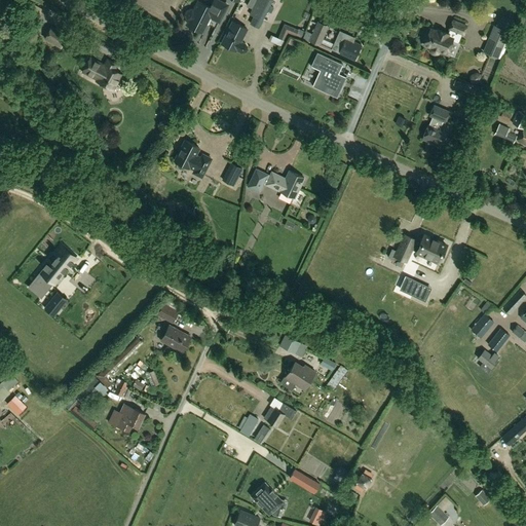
[(217,0),(213,9),(198,2),(193,12),(191,10),(188,11),(186,15),(187,19),(189,20),(187,25),(202,32),(210,16),(219,22),(227,5),(217,0)]
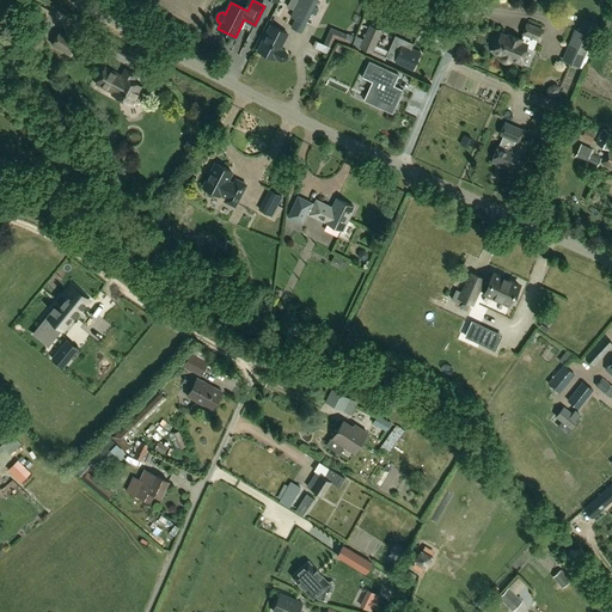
[(298,0),(289,17),(295,20),(292,28),(301,34),(317,0),(298,0)]
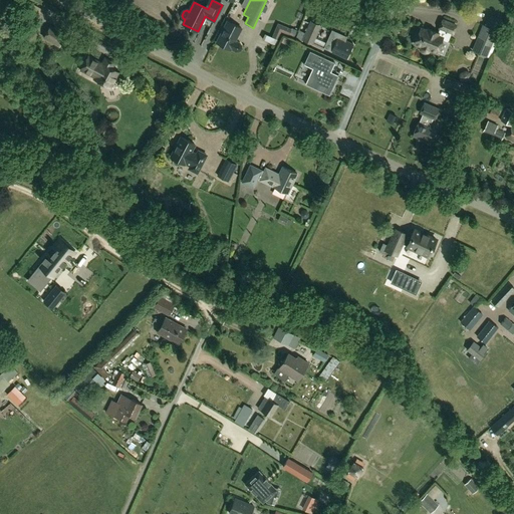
[(43,9),(29,2),(27,7),(40,14),(43,9)]
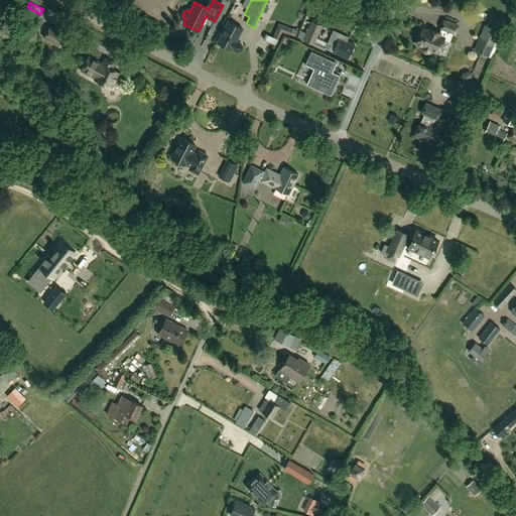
[(416,44),(425,48),(424,49),(424,51),(425,53),(427,54),(429,53),(431,51),(431,50),(438,53),(443,40),(449,42),(454,34),(454,35),(458,26),(444,20),(440,29),(441,29),(439,33),(429,29),(428,32),(422,29),(416,44)]
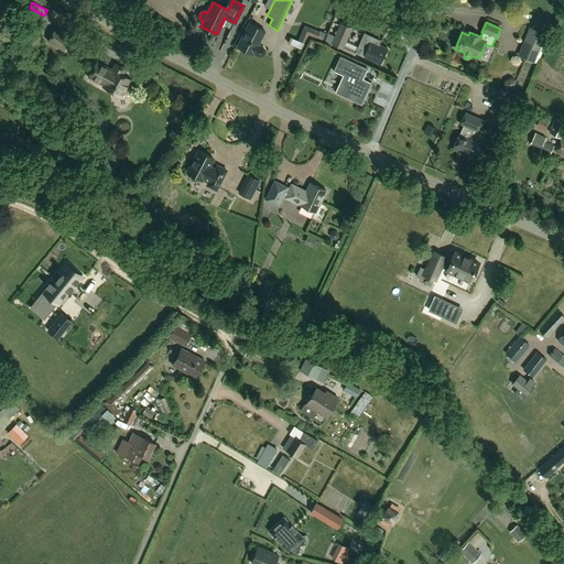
[(249,23),(237,47),(253,55),(253,54),(259,56),(261,57),(264,55),(266,53),(266,50),(263,47),(258,45),(266,31),(249,23)]
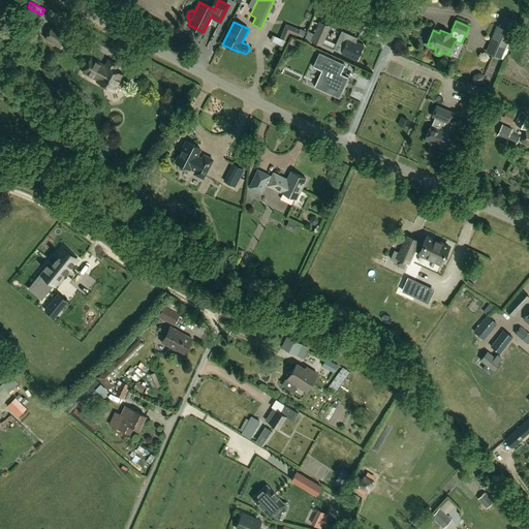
[(311,41),(321,45),(330,27),(320,23),(313,37),(311,41)]
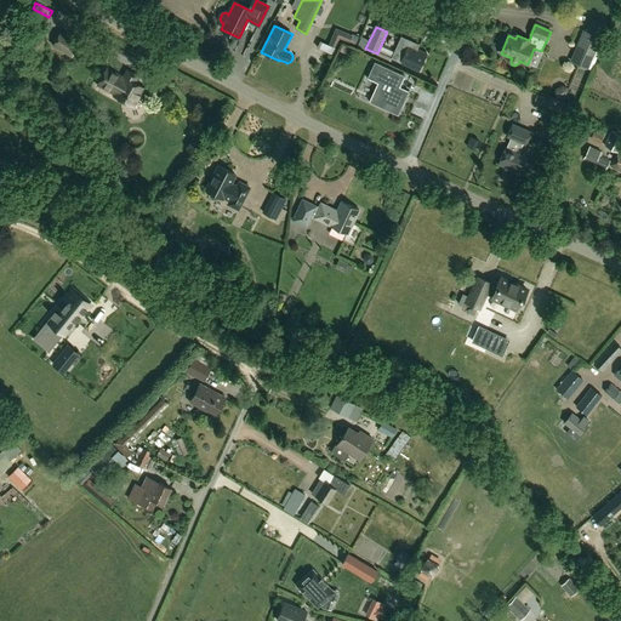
[(335,28),(329,45),(322,41),(319,49),(334,55),(341,38),(355,44),(359,36),(352,34),(352,35),(335,28)]
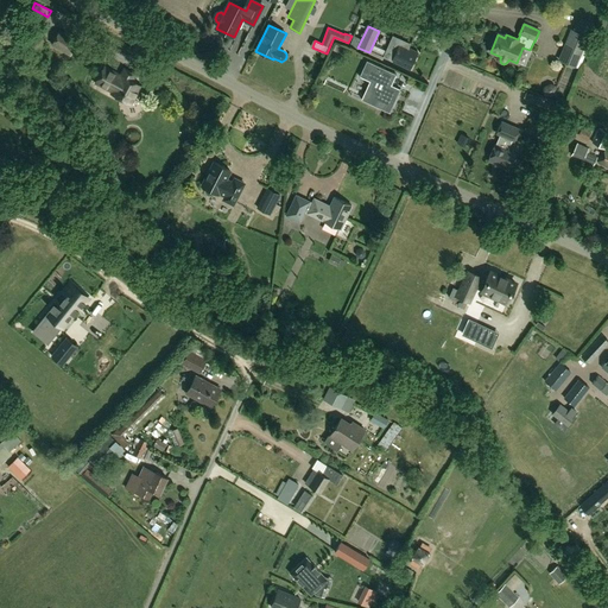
[(570,29),(557,61),(576,68),(589,37),(570,29)]
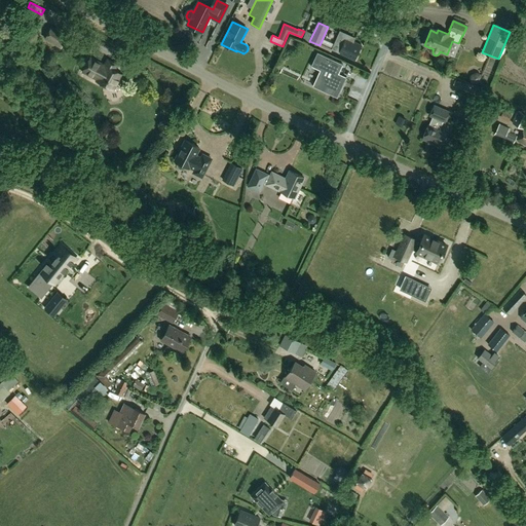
[(58,44),(63,34),(53,29),(48,39),(58,44)]
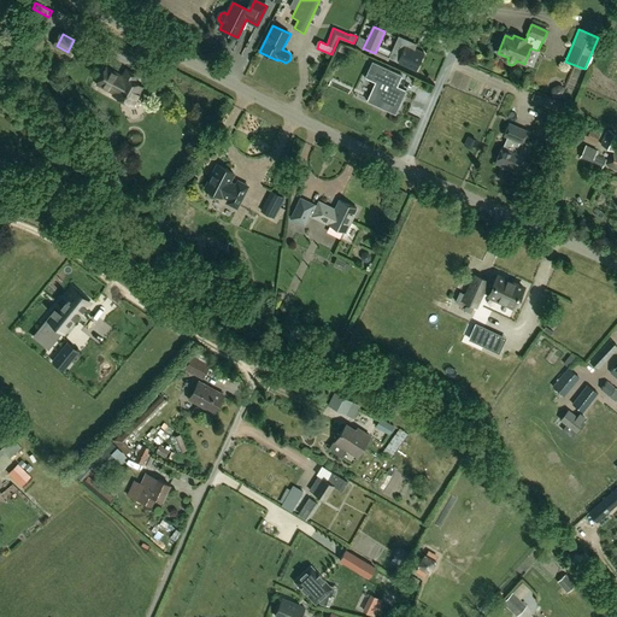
[(363,48),(365,43),(363,42),(364,39),(358,36),(354,45),(363,48)]
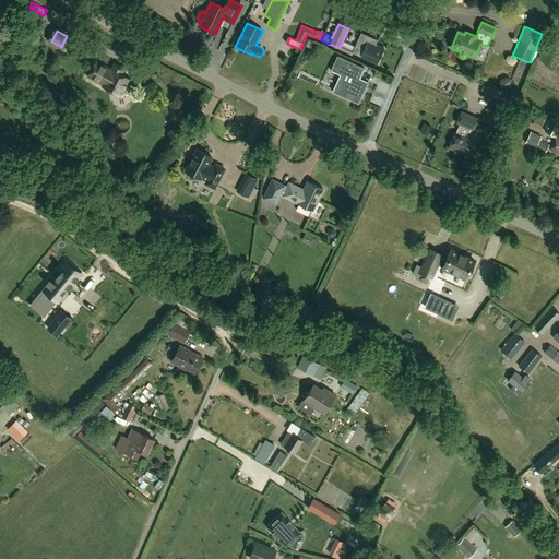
[(364,48),(356,45),(353,52),(377,63),(383,49),(367,42),(364,48)]
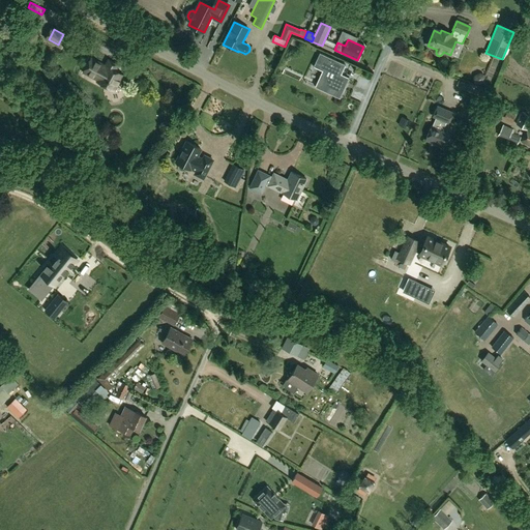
[(346,65),(320,53),(313,67),(322,71),(315,87),(340,99),(349,79),(342,75),(346,65)]
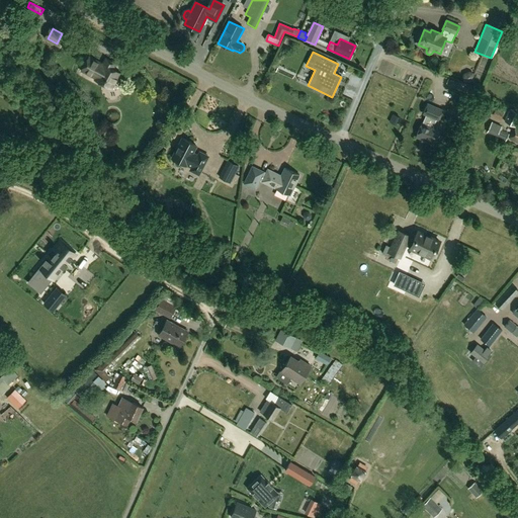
[(95,80),(111,89),(120,74),(112,69),(115,64),(106,59),(103,65),(89,57),(81,71),(95,78),(95,80)]
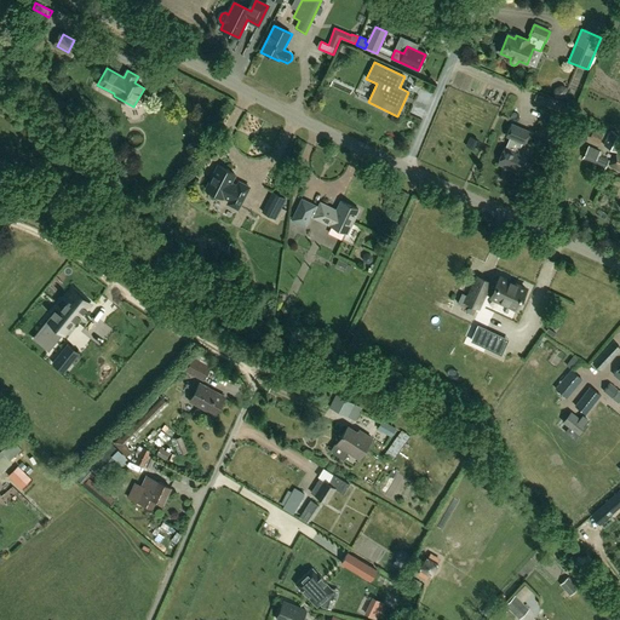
[(554,92),(555,96),(560,98),(564,96),(567,91),(564,87),(561,86),(555,89),(554,92)]
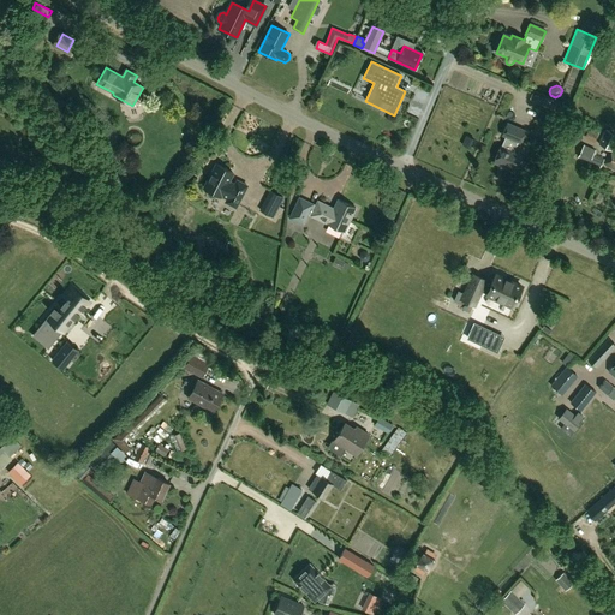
[(541,106),(565,115),(568,107),(544,97),(541,106)]
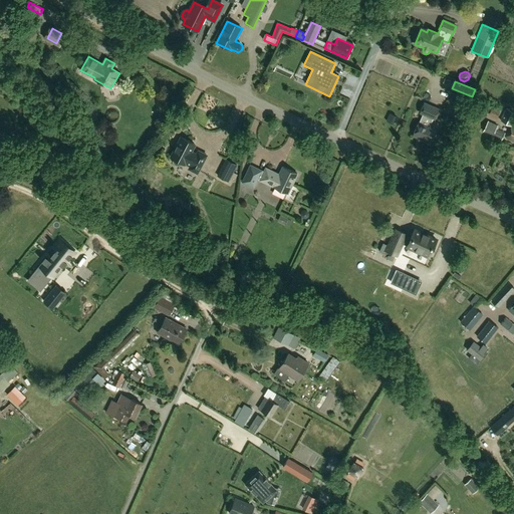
[(462,97),(452,92),(444,110),(455,114),(457,110),(464,113),(468,104),(461,101),(462,97)]
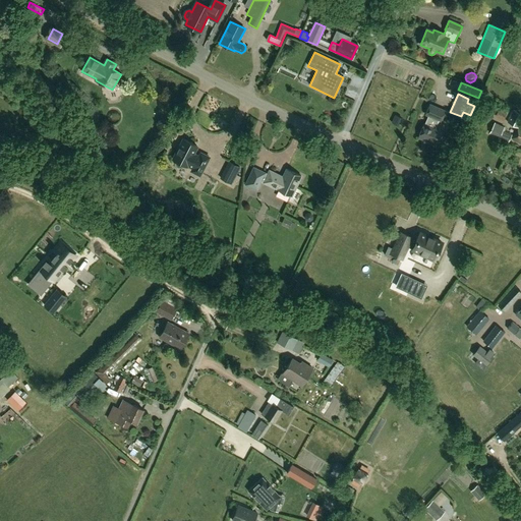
[(485,112),(490,115),(496,106),(489,103),(485,112)]
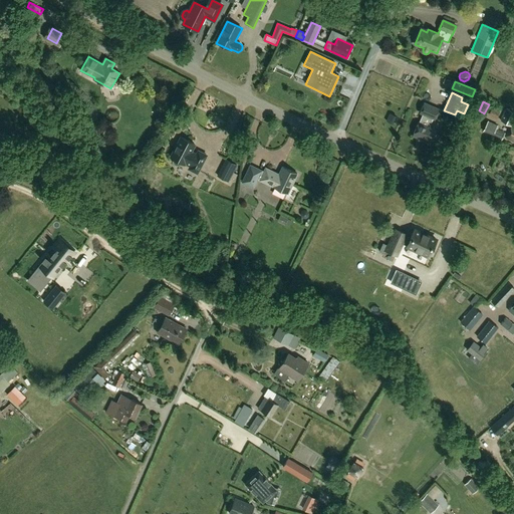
[(424,103),(420,113),(423,114),(420,121),(419,120),(413,137),(430,144),(437,129),(430,125),(433,119),(435,119),(439,109),(424,103)]
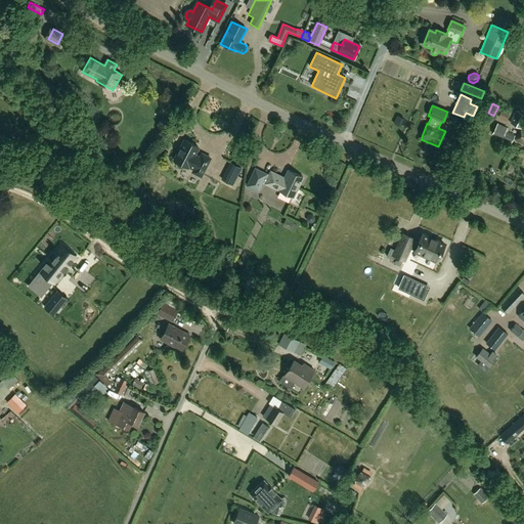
[(497,118),(506,121),(510,114),(500,110),(497,118)]
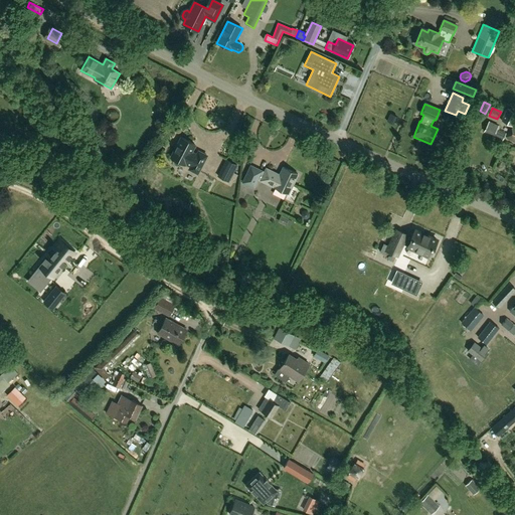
[(514,113),(508,110),(502,122),(512,127),(514,119),(514,113)]
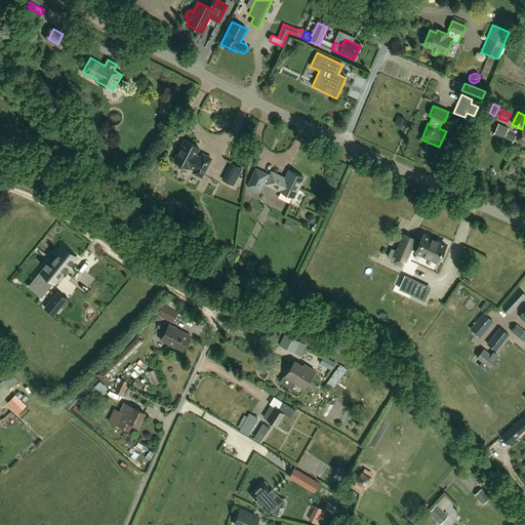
[(506,131),(502,138),(513,143),(516,136),(506,131)]
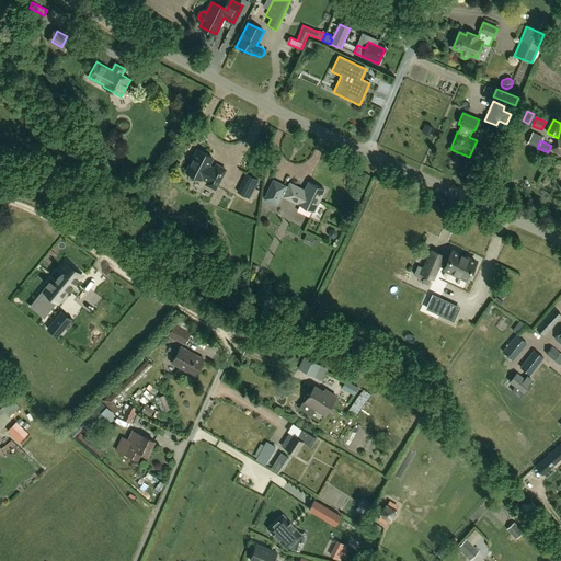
[(53,150),(64,158),(70,149),(59,141),(53,150)]
